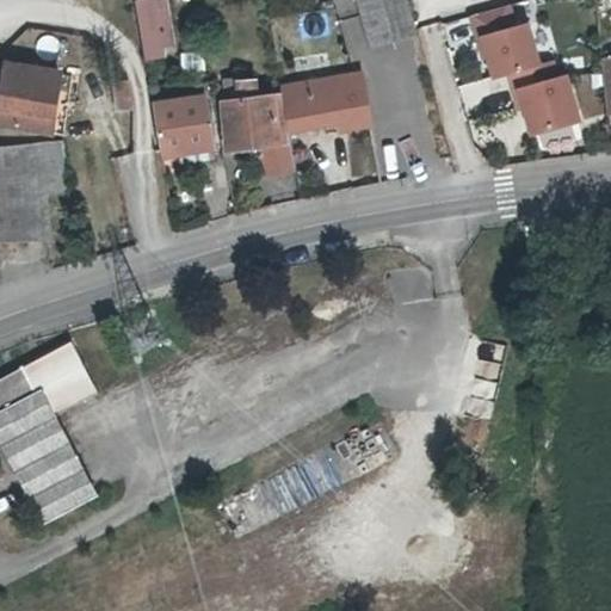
[(167,0),(143,0),(137,1),(141,19),(170,13),(167,0)]
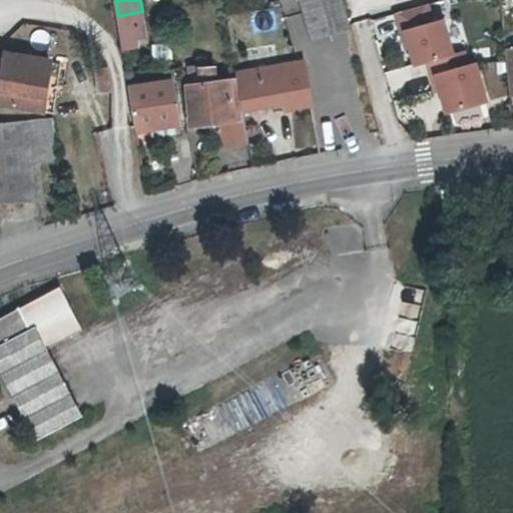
[(430,65),(454,58),(445,25),(434,27),(429,7),(398,16),(404,36),(408,35),(418,68),(430,65)]
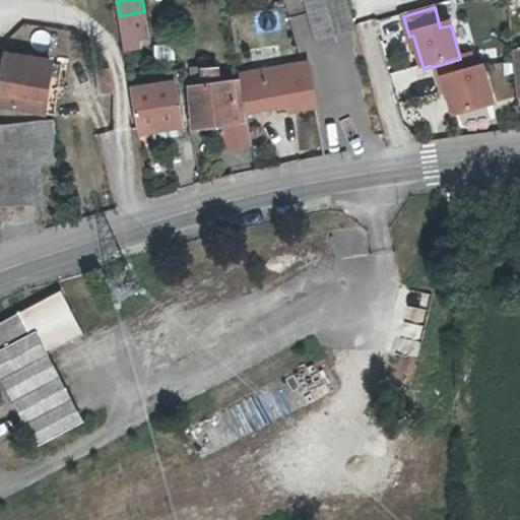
[(136,25),(147,24),(145,13),(120,17),(122,28),(125,49),(140,46),(139,39),(136,25)]
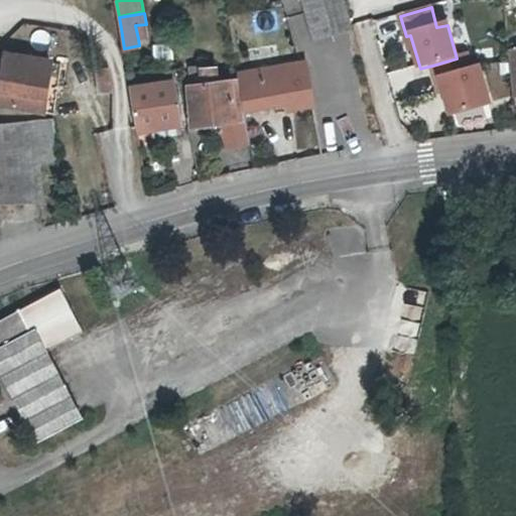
[(147,37),(146,24),(135,25),(138,38),(147,37)]
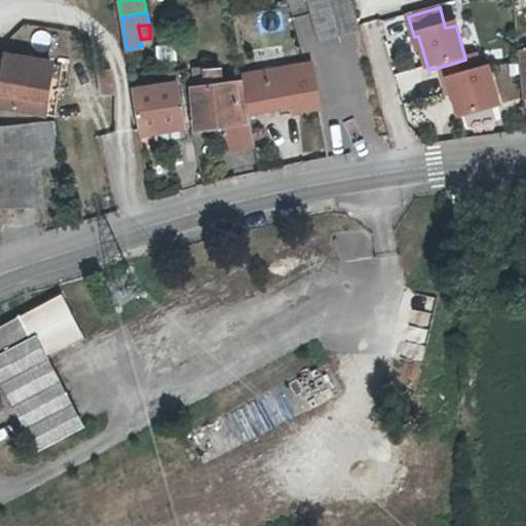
[(10,55),(0,113),(46,117),(54,62),(10,55)]
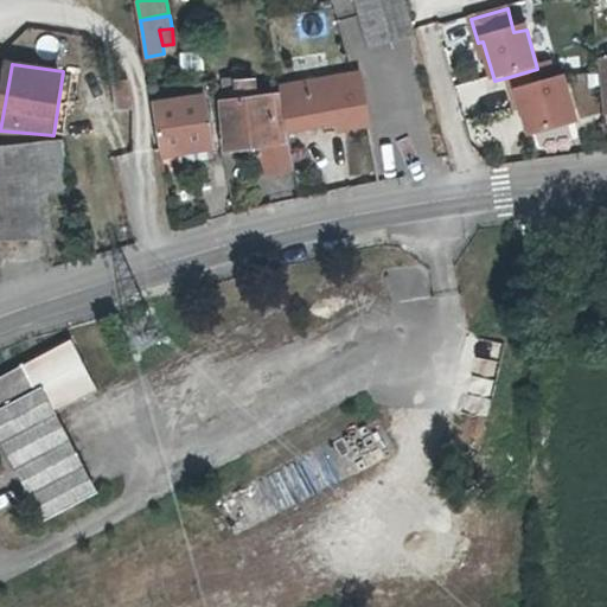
[(537,69),(509,77),(515,96),(518,95),(531,138),(576,125),(563,81),(555,83),(550,65),(537,69)]
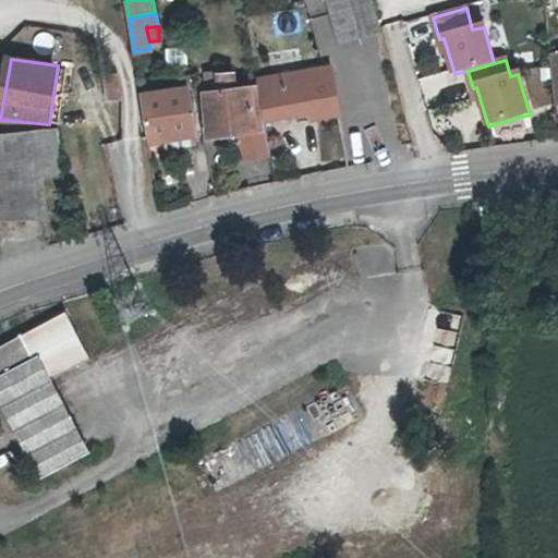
[(342,114),(331,63),(259,75),(261,85),(267,120),(310,114),(312,121),(342,114)]
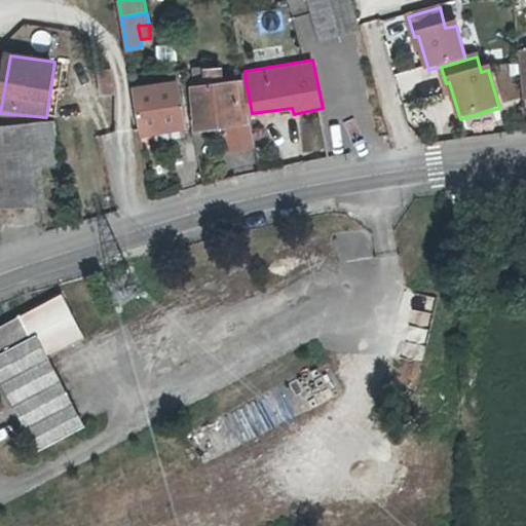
[(209,68),(194,69),(196,86),(211,84),(209,68)]
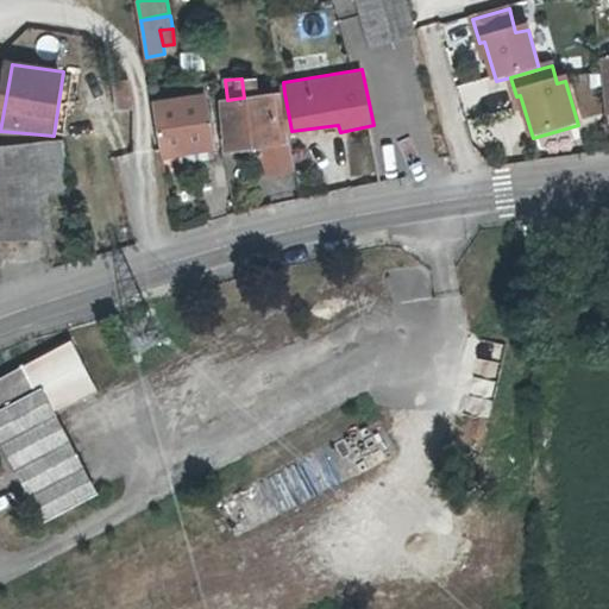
[(293,140),(292,131),(284,93),(262,95),(258,79),(242,79),(244,98),(227,100),(233,148),(264,144),(269,173),(297,169),(293,140)]
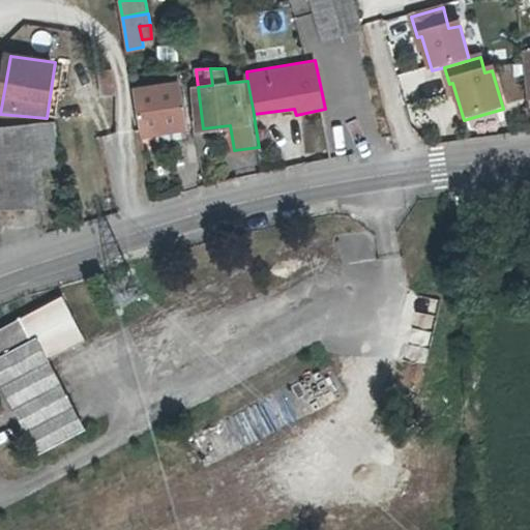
[(151,86),(134,87),(136,100),(141,128),(142,136),(190,130),(183,84),(167,86),(151,86)]
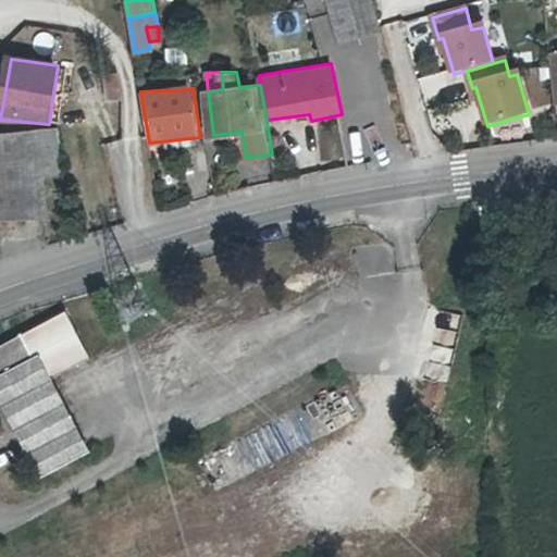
[(60,126),(0,136),(0,239),(0,246),(52,239),(48,196),(66,194),(60,126)]
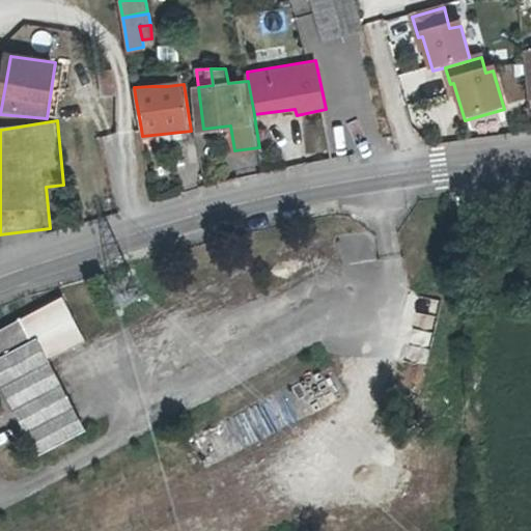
[(62,295),(0,328),(0,387),(37,457),(87,430),(46,353),(82,333),(62,295)]
